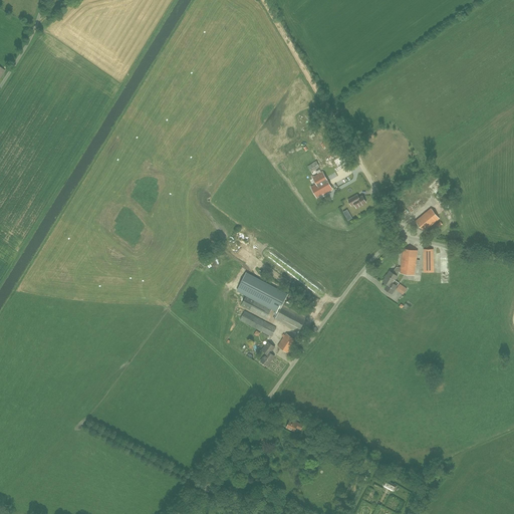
[(344,164),(346,163),(342,156),(333,161),(337,168),(339,167),(338,166),(344,163),(344,164)]
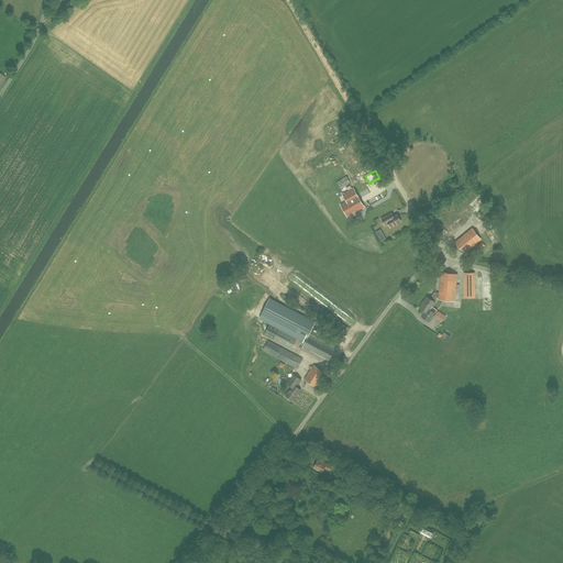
[(346,177),(337,183),(341,188),(350,183),(346,177)]
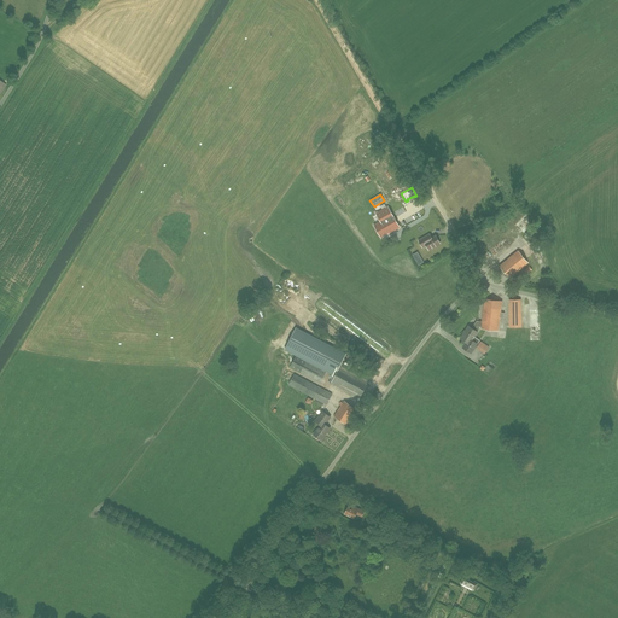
[(386,207),(386,208),(378,213),(378,211),(377,213),(382,221),(374,225),(383,238),(384,237),(390,233),(394,231),(401,227),(398,222),(396,219),(388,205),(386,207)]
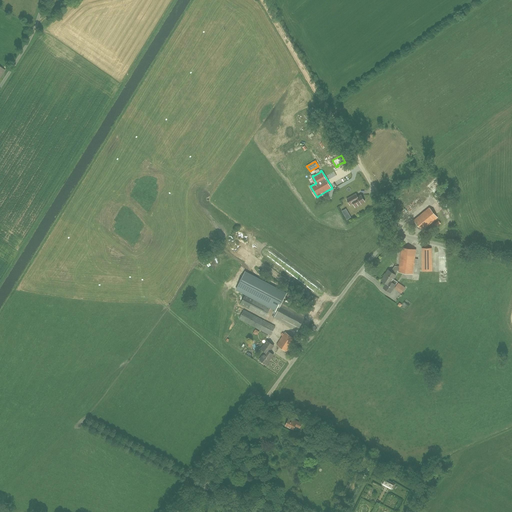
[(334,172),(326,175),(332,187),(345,180),(342,173),(336,176),(334,172)]
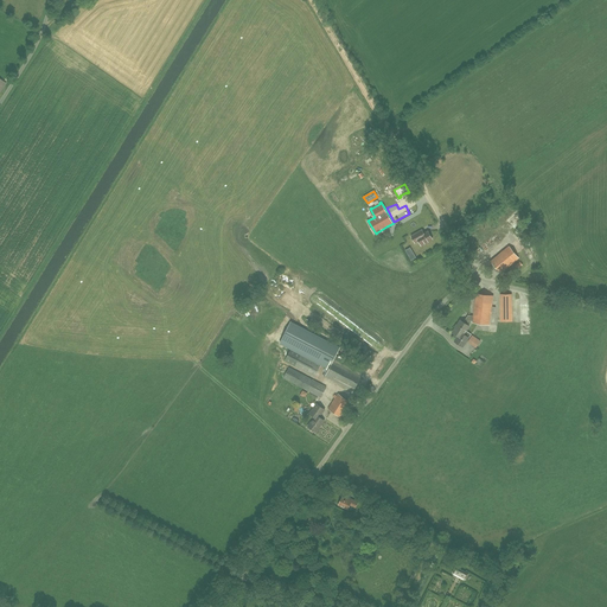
[(428,231),(423,234),(422,230),(411,236),(415,243),(419,241),(421,246),(433,238),(428,231)]
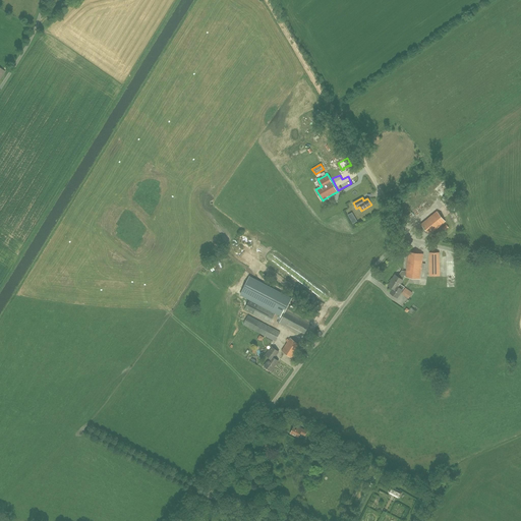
[(342,203),(329,211),(332,216),(346,208),(342,203)]
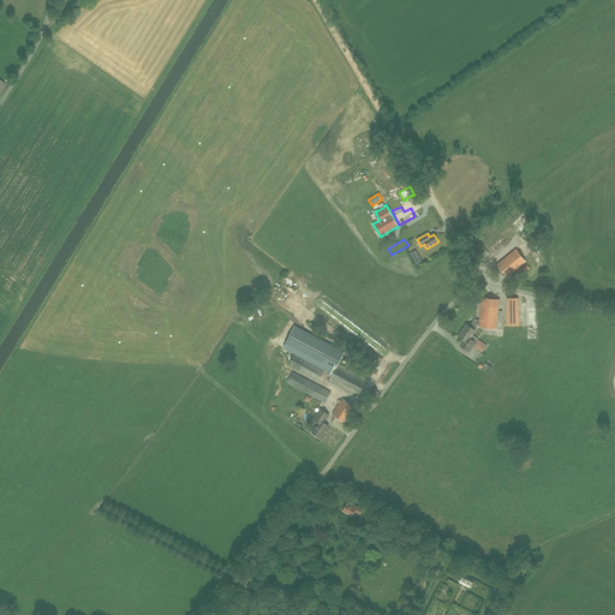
[(517,249),(496,264),(507,278),(526,262),(517,249)]
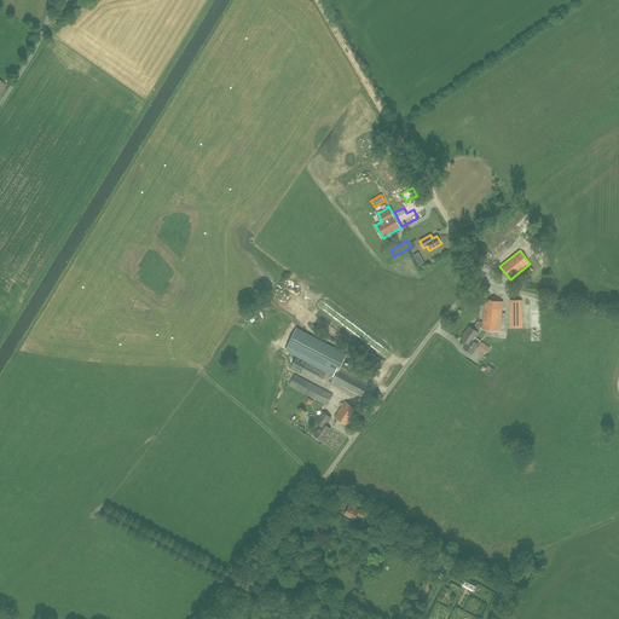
[(411,255),(417,266),(423,264),(417,252),(411,255)]
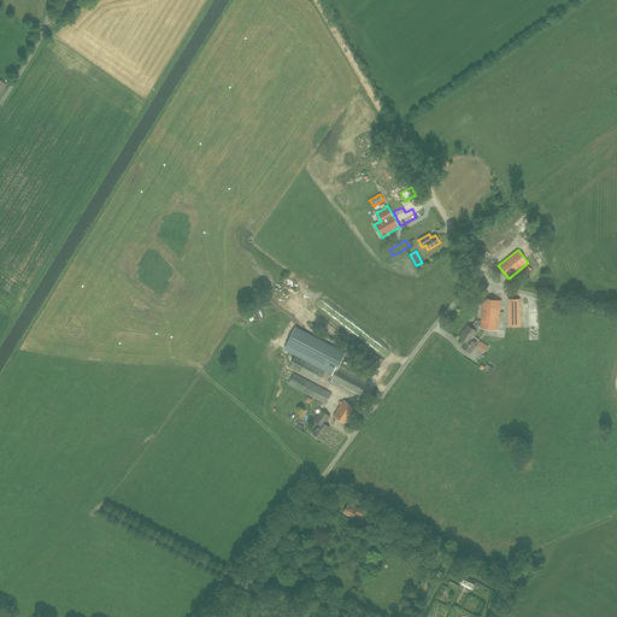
[(468,325),(460,338),(465,342),(462,347),(471,353),(480,340),(474,336),(477,331),(476,330),(480,327),(481,327),(481,328),(498,330),(500,317),(504,318),(504,312),(500,311),(501,300),(485,299),(481,321),(476,321),(471,328),(468,325)]
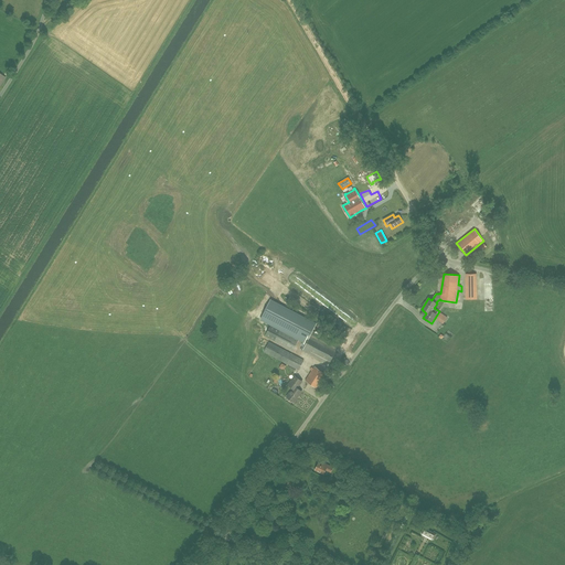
[(466,274),(467,299),(477,299),(476,274),(466,274)]
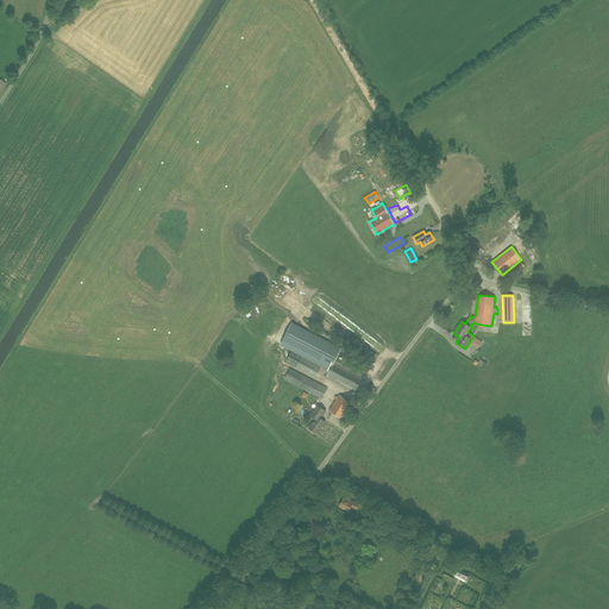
[(219,349),(227,353),(242,327),(234,322),(219,349)]
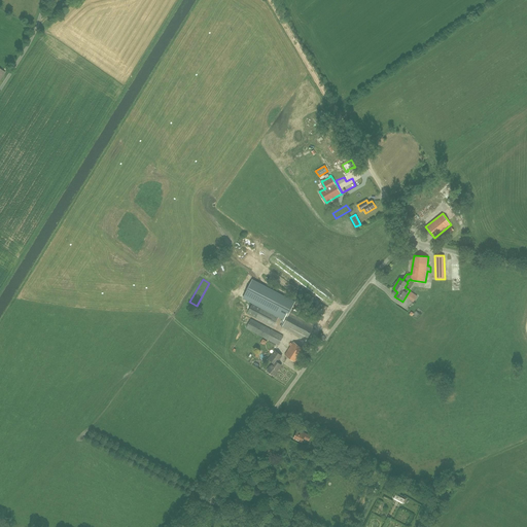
[(280,326),(306,340),(315,322),(315,321),(291,309),(295,302),(253,280),(243,299),(283,319),(281,321),(283,322),(280,326)]
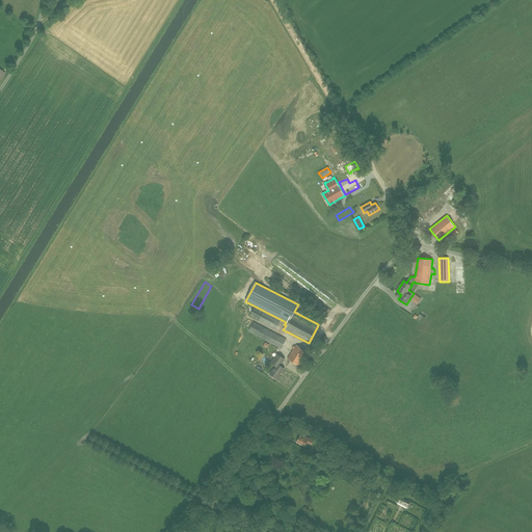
[(421,299),(414,294),(409,300),(418,304),(421,299)]
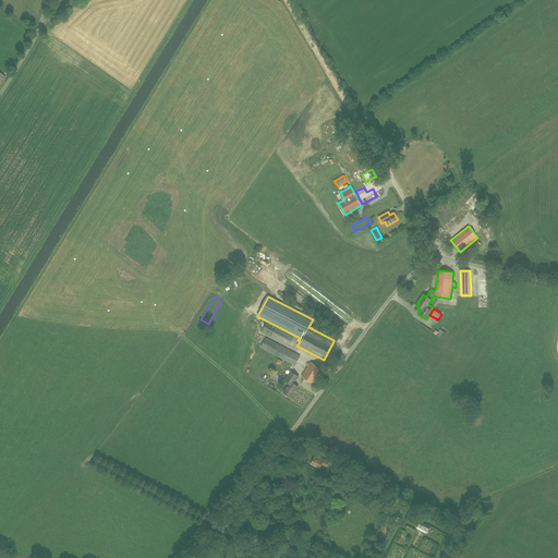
[(295,336),(268,322),(263,331),(290,346),(295,336)]
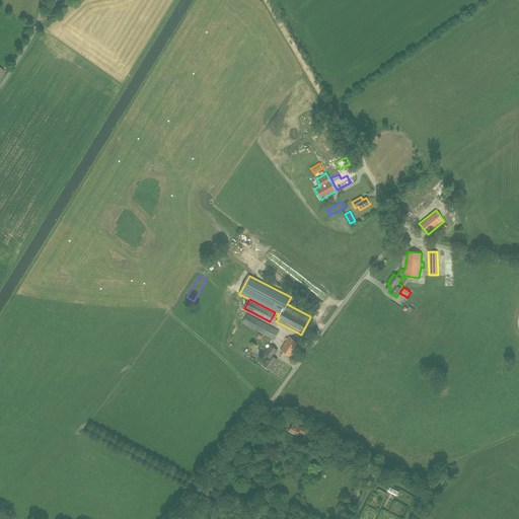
[(247,314),(242,323),(273,339),(272,341),(274,342),(279,331),(247,314)]
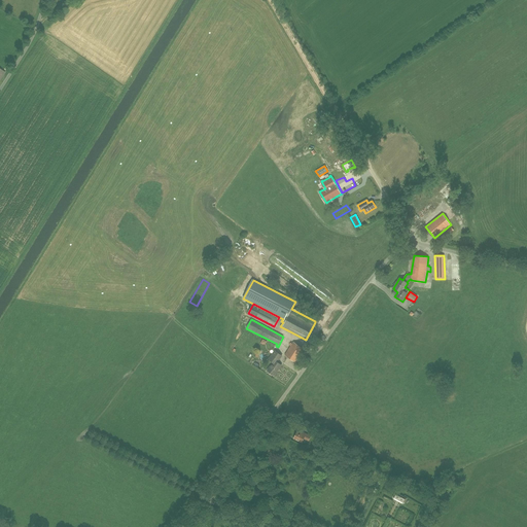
[(296,362),(305,350),(293,342),(285,355),(296,362)]
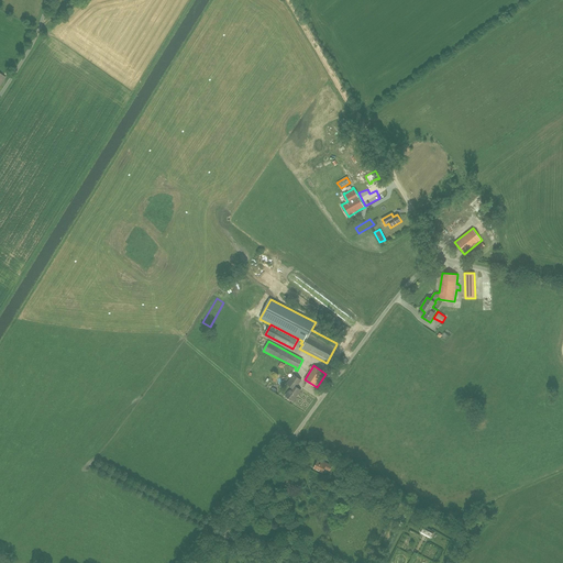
[(294,385),(296,387),(301,379),(294,375),(287,384),(291,387),(294,385)]
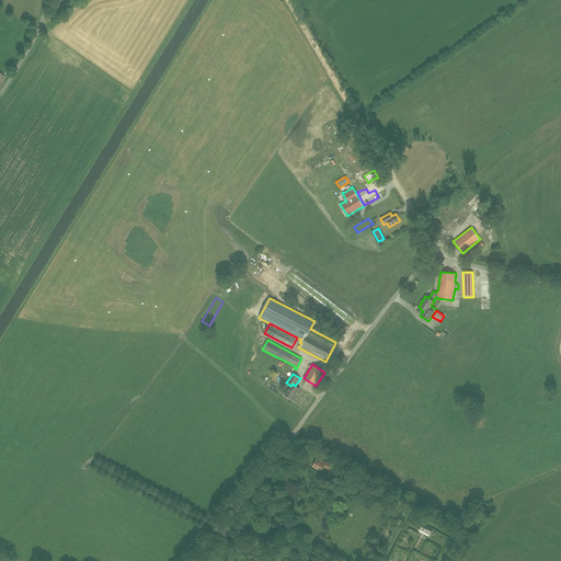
[(300,389),(295,386),(293,384),(290,386),(285,395),(292,399),(300,389)]
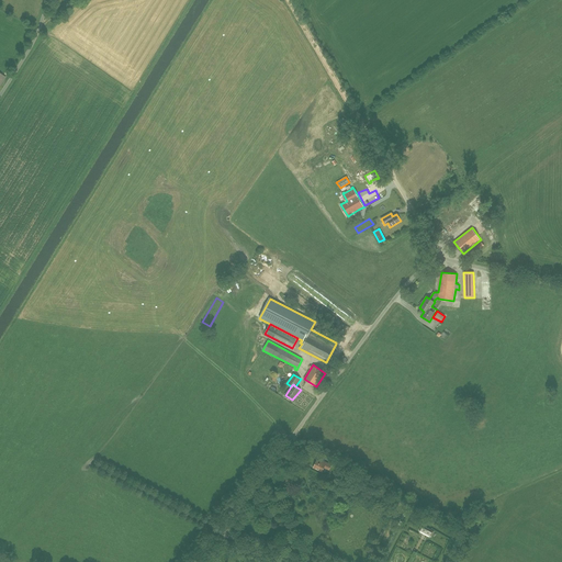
[(317,459),(313,468),(322,472),(324,468),(328,470),(332,464),(322,460),(322,461),(317,459)]
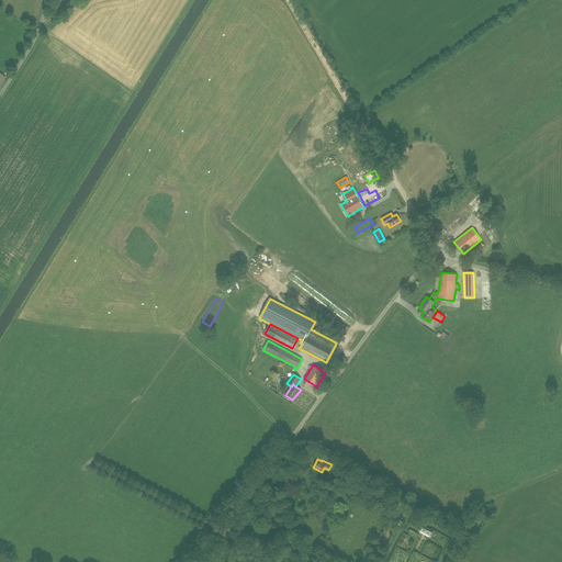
[(434,532),(422,526),(419,530),(419,532),(429,537),(431,537),(434,532)]
